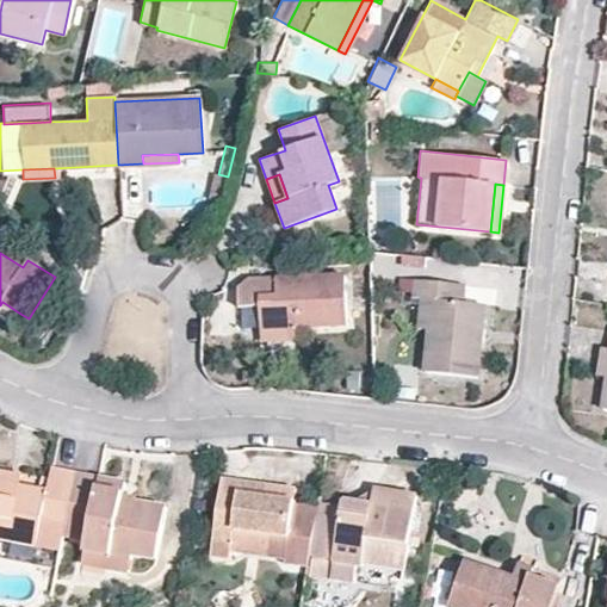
[(422,265),(423,255),(400,253),(398,262),(422,265)]
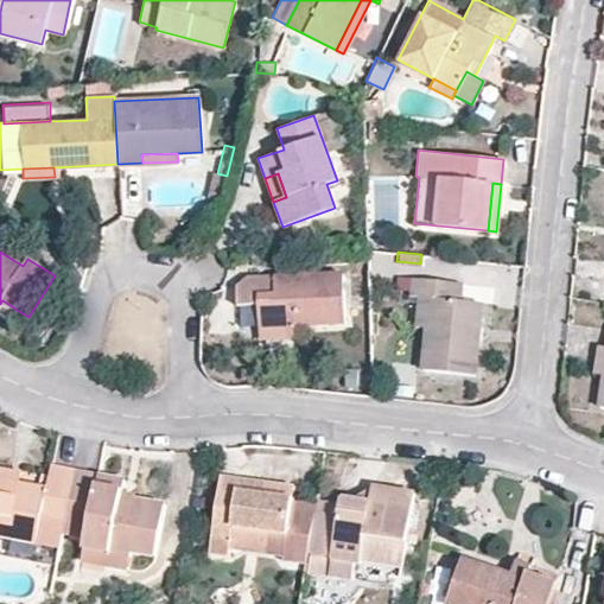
[(343,320),(341,273),(246,277),(235,286),(236,304),(256,303),(258,339),(298,337),(297,323),(343,320)]
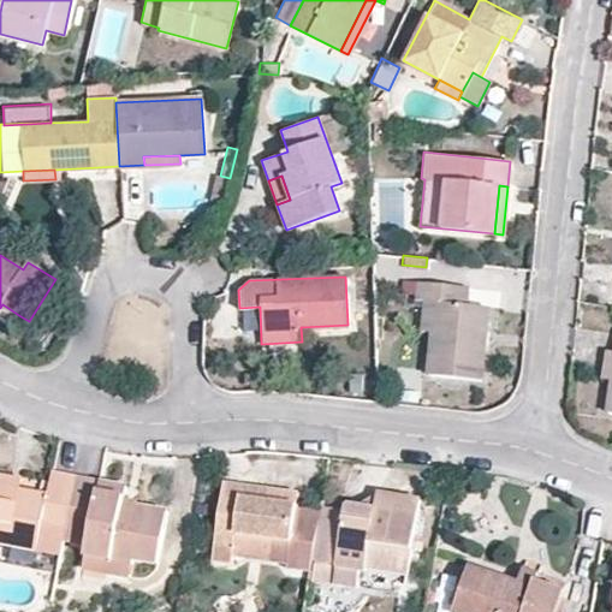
[(414,298),(415,280),(400,278),(398,297),(414,298)]
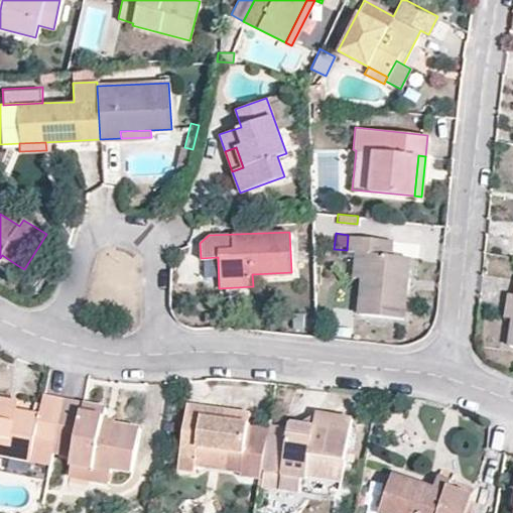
[(401,317),(407,256),(389,254),(391,240),(348,235),(347,250),(364,252),(362,277),(358,312),(401,317)]
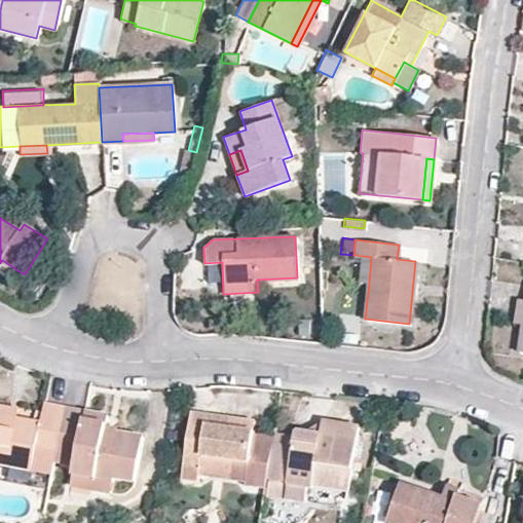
[(369,283),(371,257),(353,255),(350,282),(369,283)]
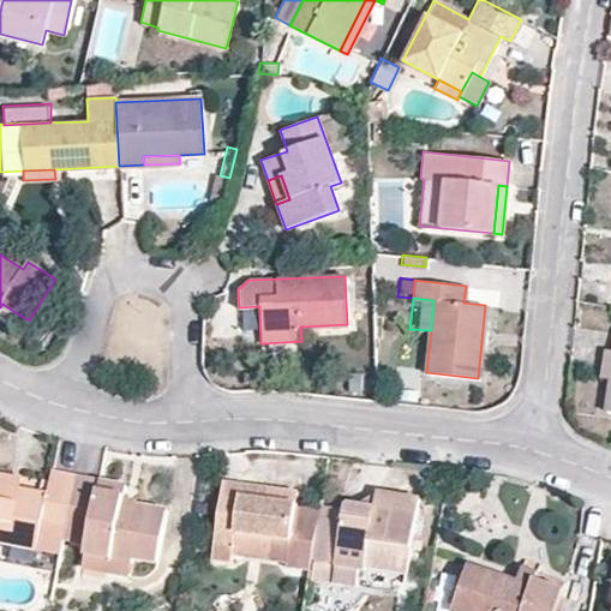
[(21,316),(3,304),(0,307),(0,313),(16,323),(21,316)]
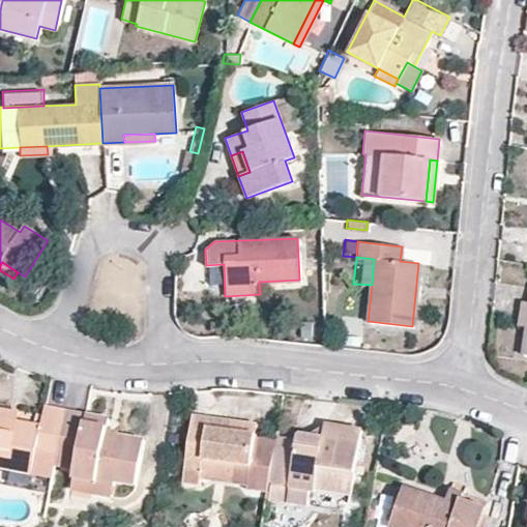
[(526,326),(526,316),(526,300),(520,300),(516,324),(526,326)]
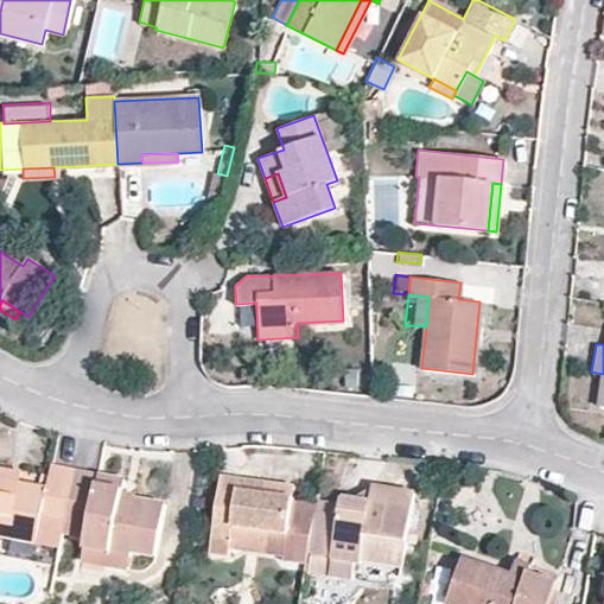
[(0,477),(17,481),(19,469),(0,465),(0,477)]
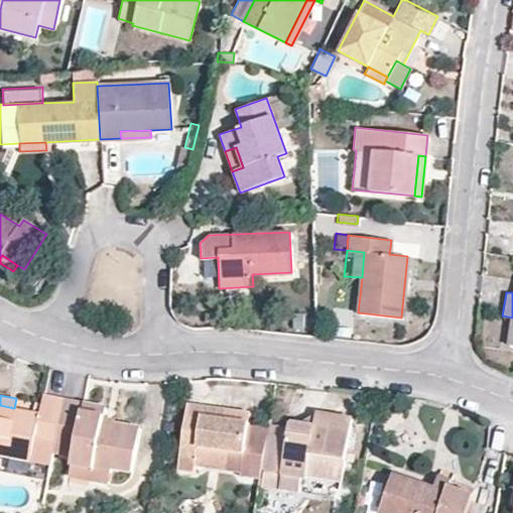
[(52,452),(62,399),(41,395),(38,413),(14,408),(0,405),(0,455),(29,461),(31,447),(48,451),(52,452)]
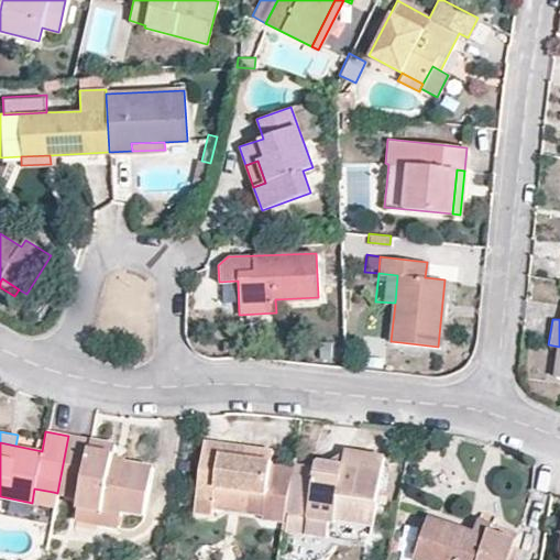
[(142,515),(151,465),(122,461),(121,467),(110,464),(111,453),(113,445),(68,436),(57,493),(78,496),(75,519),(117,527),(120,511),(142,515)]
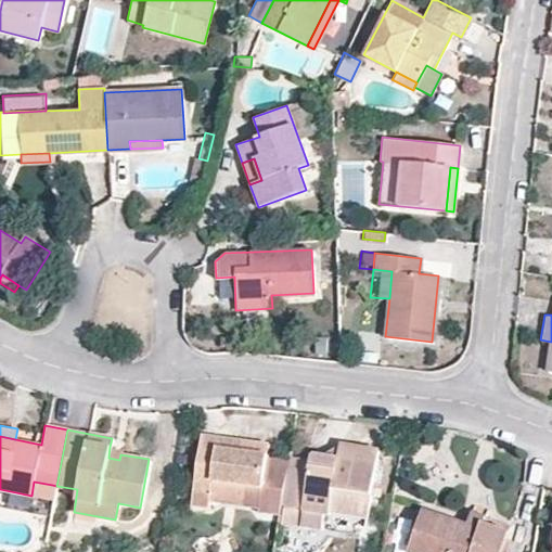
[(280,504),(287,460),(266,457),(266,454),(216,447),(218,436),(200,434),(190,504),(207,506),(208,500),(258,506),(258,511),(279,513),(280,504)]
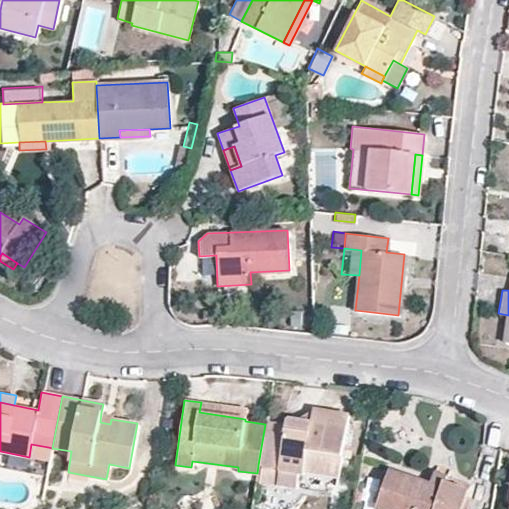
[(245,419),(247,409),(201,402),(199,412),(245,419)]
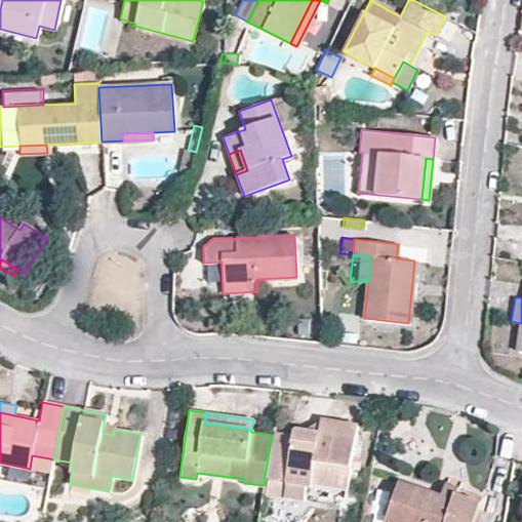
[(354,444),(357,425),(320,418),(318,433),(304,430),(296,429),(292,433),(285,479),(268,477),(265,493),(303,498),(305,485),(311,486),(311,483),(338,488),(337,496),(346,498),(350,468),(354,444)]
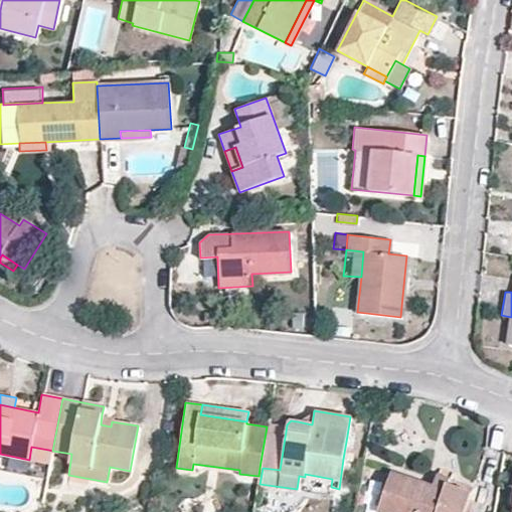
[(312,424),(314,410),(298,421),(312,424)]
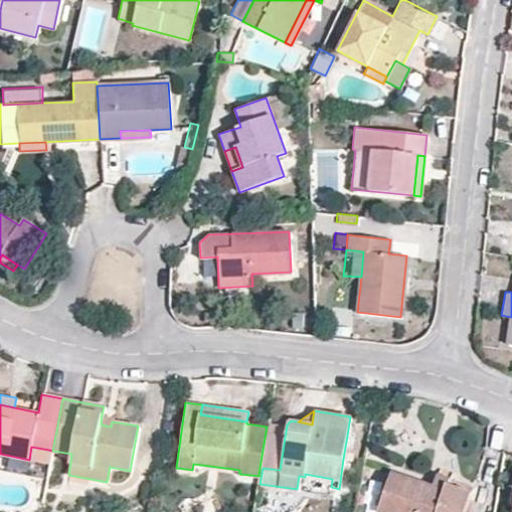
[(112,421),(113,416),(102,414),(101,424),(111,427),(112,421)]
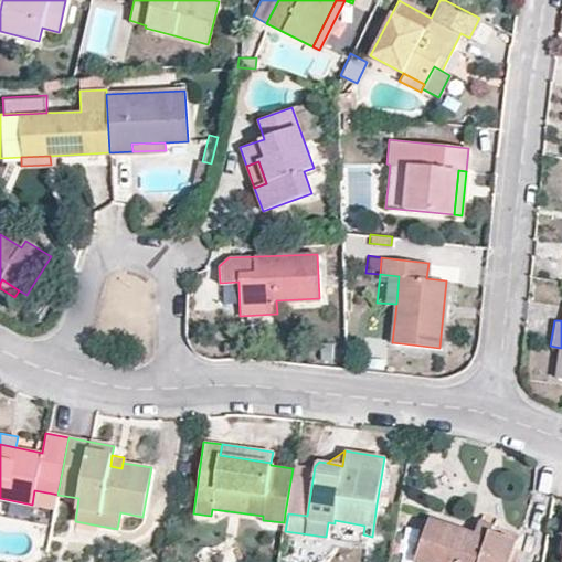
[(307,516),(315,466),(293,464),(293,468),(285,513),(288,513),(307,516)]
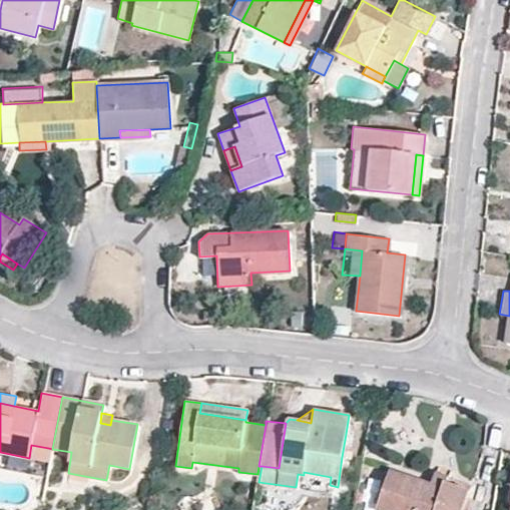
[(348,450),(350,435),(346,434),(342,457),(350,458),(351,450),(348,450)]
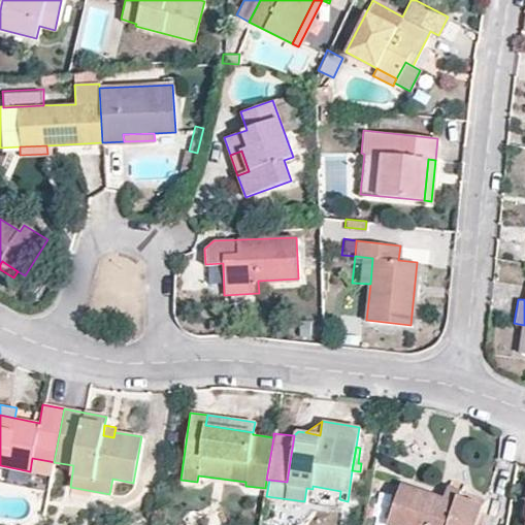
[(46,480),(50,461),(32,458),(30,471),(29,476),(46,480)]
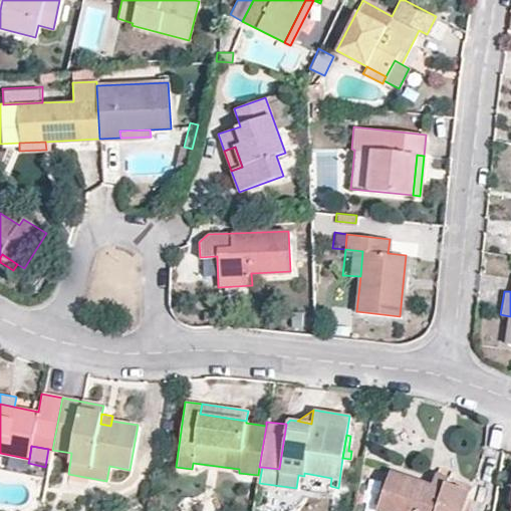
[(462,510),(470,485),(447,478),(444,488),(432,484),(391,471),(376,510),(462,510)]
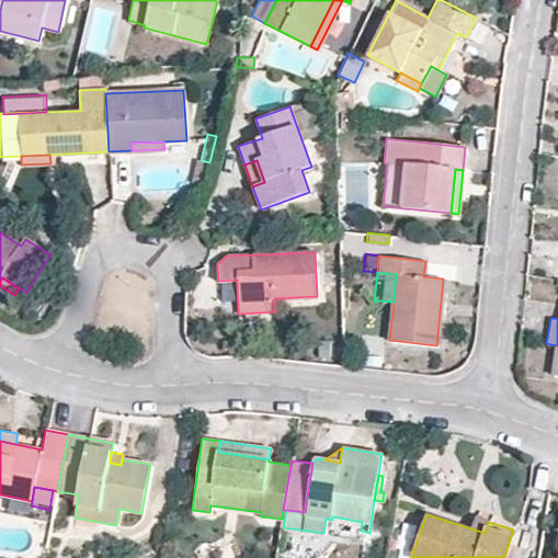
[(485,533),(488,522),(475,517),(471,528),(485,533)]
